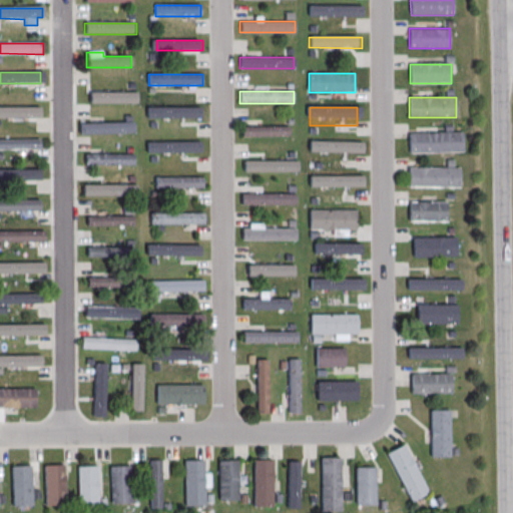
[(242,127),(242,137),(290,137),(290,127),(242,127)]
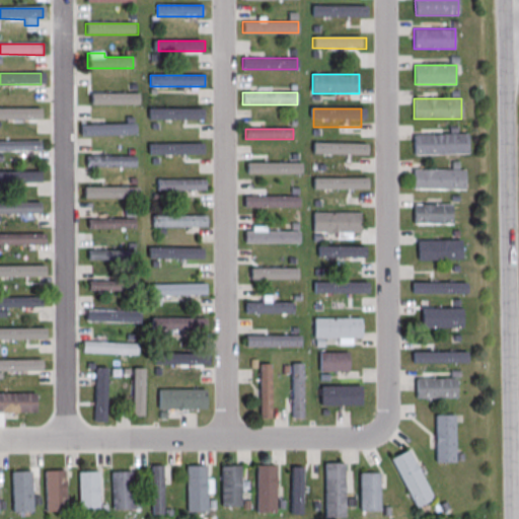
[(414,155),(468,155),(468,135),(414,135),(414,155)]
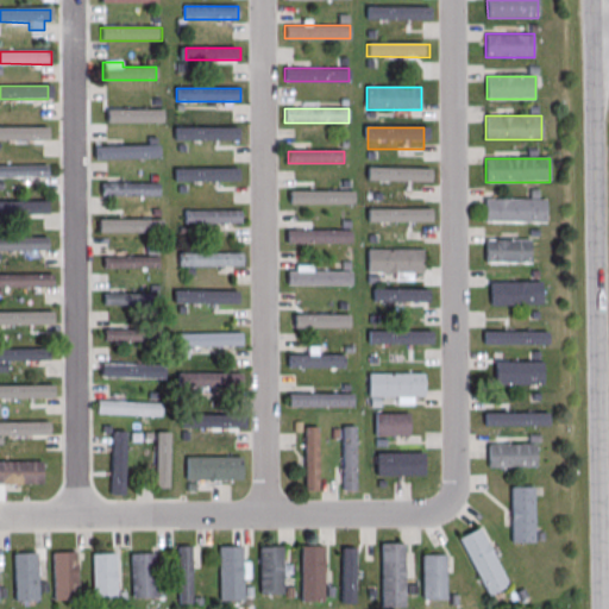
[(0,177),(49,177),(49,165),(0,165),(0,177)]
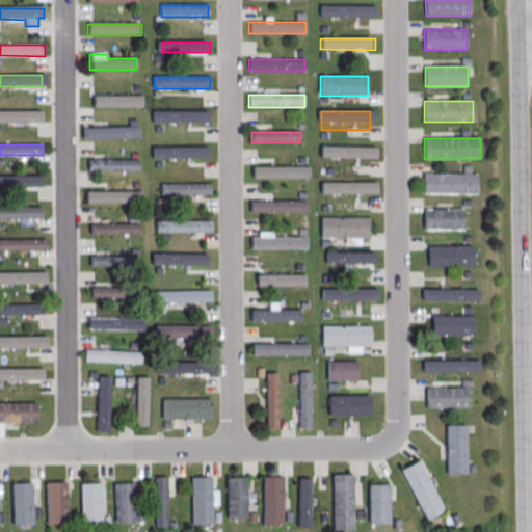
[(138,160),(89,160),(89,171),(138,171),(138,160)]
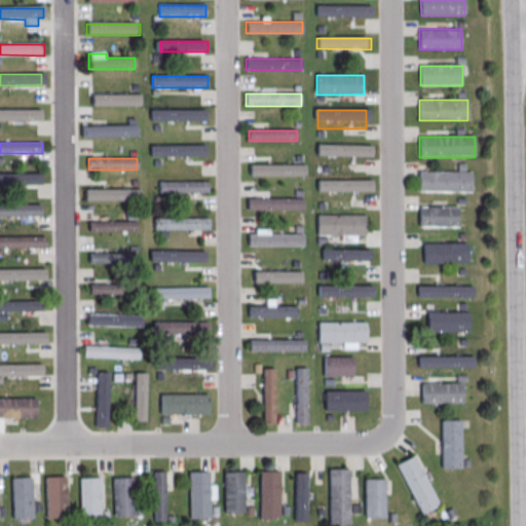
[(472,173),(419,173),(419,192),(472,192),(472,173)]
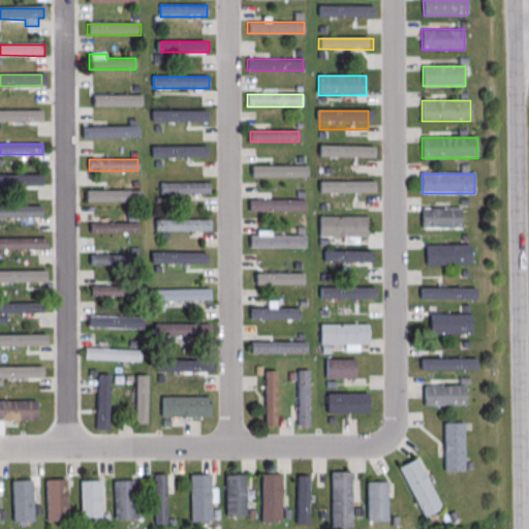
[(319,201),(366,201),(366,182),(319,182),(319,201)]
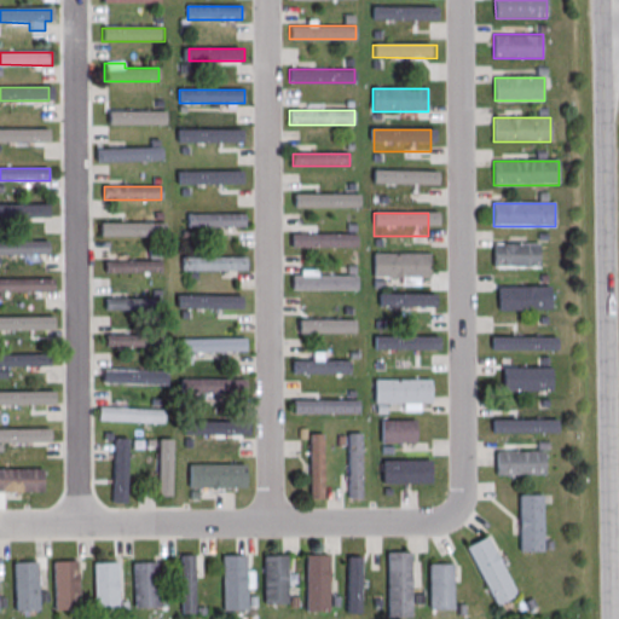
[(246,214),(187,214),(187,227),(246,227),(246,214)]
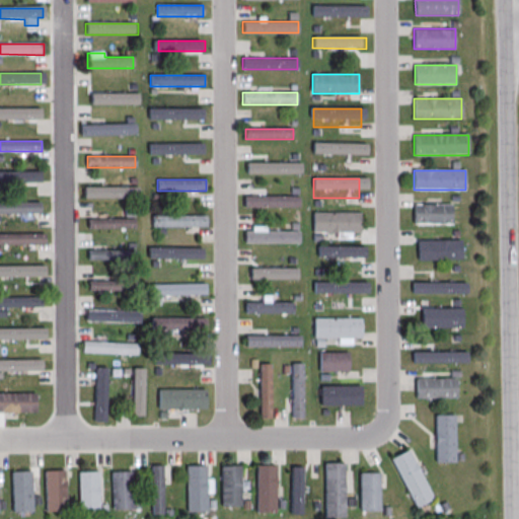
[(299,207),(299,196),(244,196),(244,207),(299,207)]
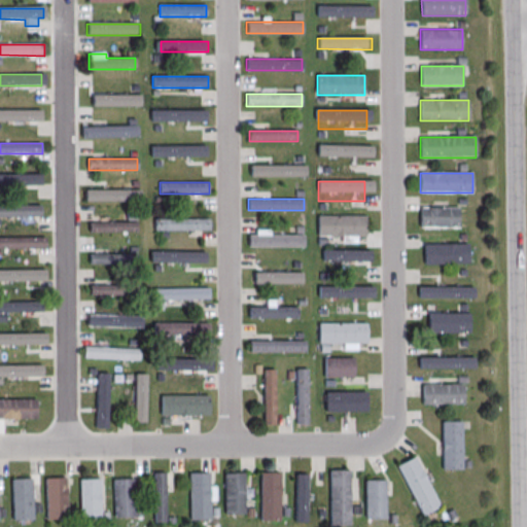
[(0,204),(0,216),(43,216),(43,205),(0,204)]
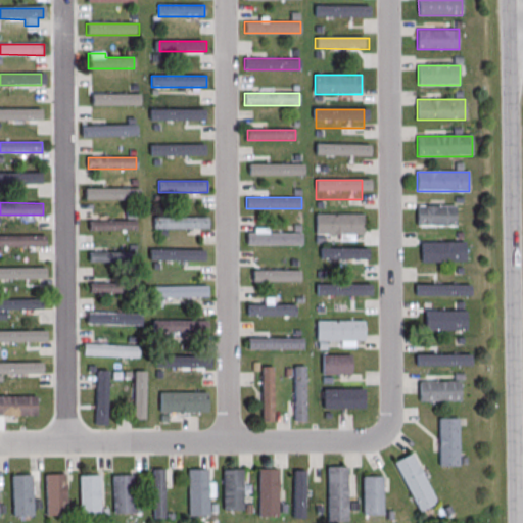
[(364,215),(316,215),(316,235),(364,235),(364,215)]
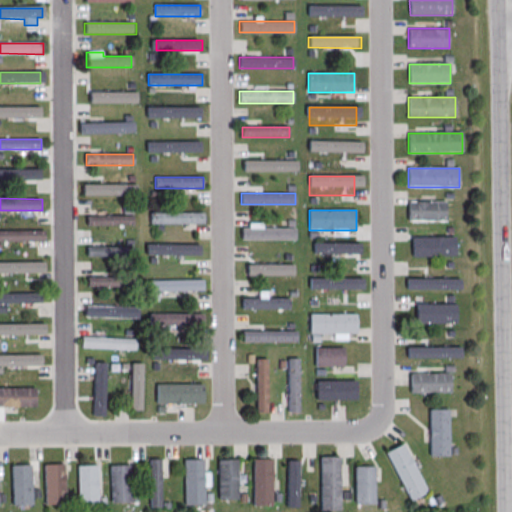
[(87,216),(87,225),(134,225),(134,216),(87,216)]
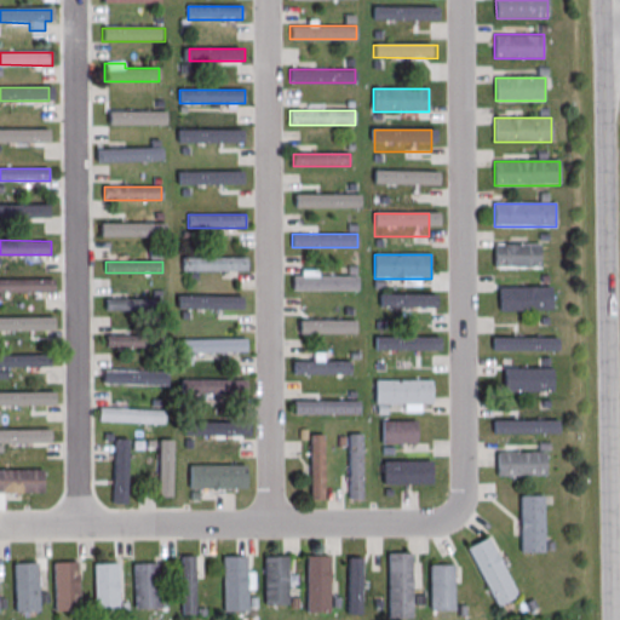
[(357,277),(293,277),(293,291),(357,291),(357,277)]
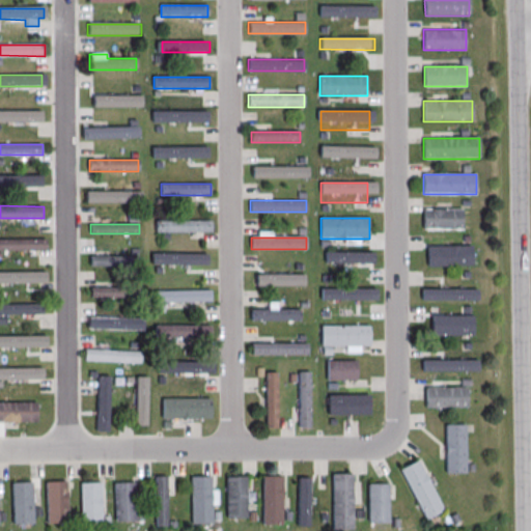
[(0,250),(47,250),(47,239),(0,239),(0,250)]
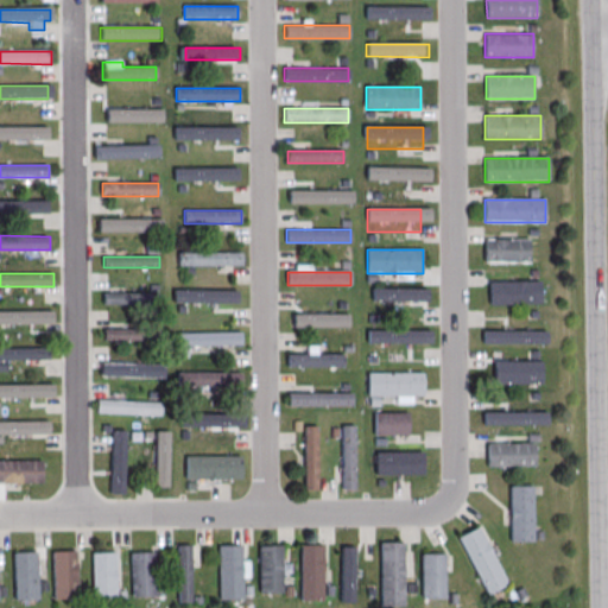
[(400,312),(400,320),(419,320),(419,289),(373,289),(373,312),(400,312)]
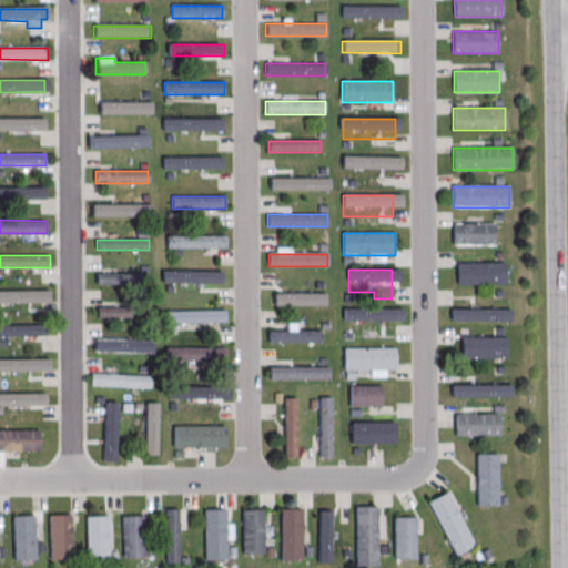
[(97,284),(146,285),(146,274),(97,273),(97,284)]
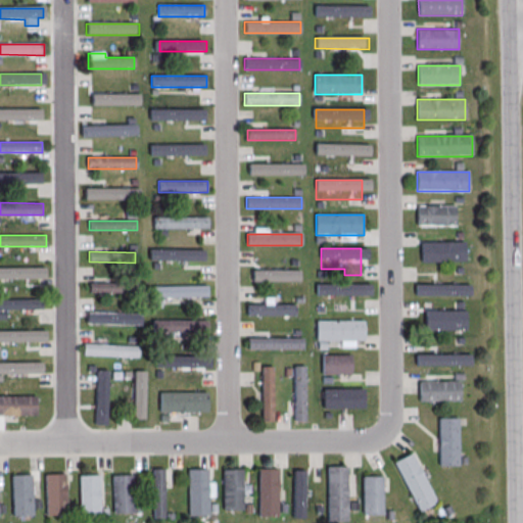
[(90,293),(137,293),(137,283),(90,283),(90,293)]
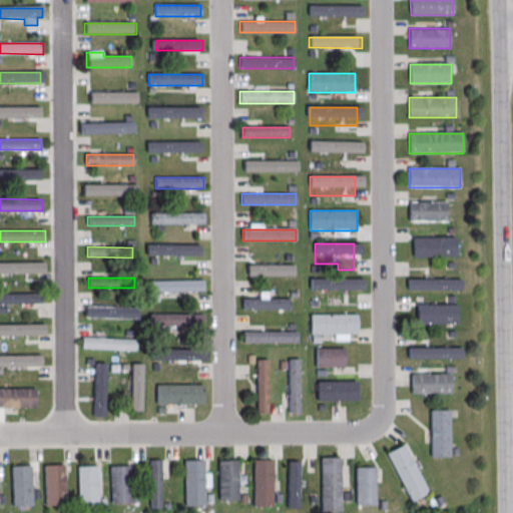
[(316,279),(316,299),(351,299),(351,279),(316,279)]
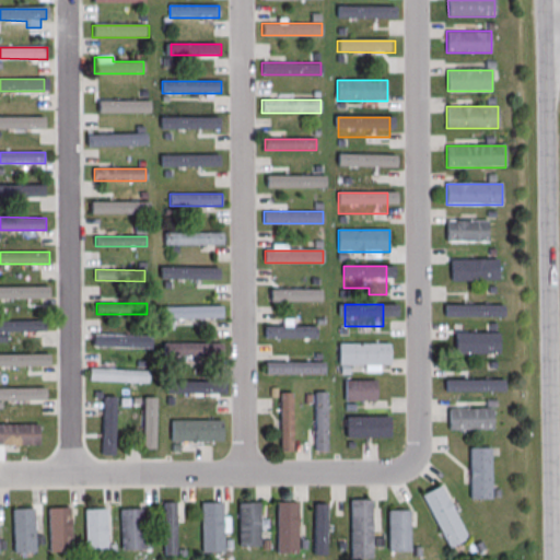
[(222,306),(163,306),(163,318),(222,318),(222,306)]
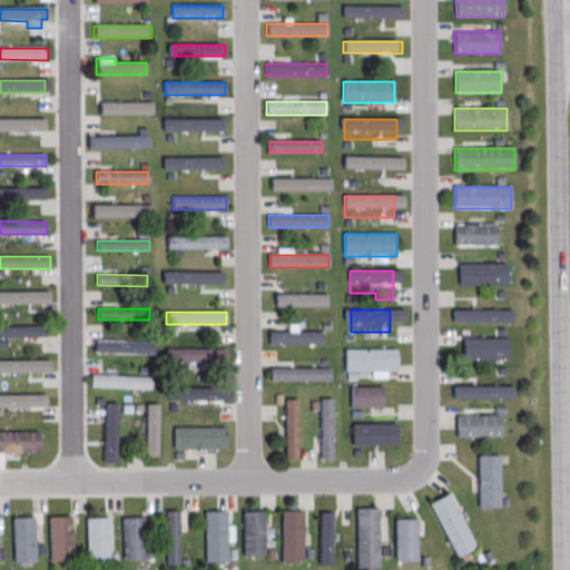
[(46,326),(0,326),(0,336),(46,337),(46,326)]
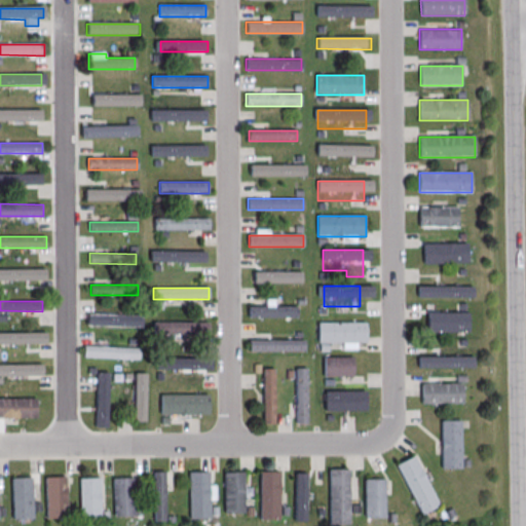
[(297,306),(249,306),(249,318),(297,318),(297,306)]
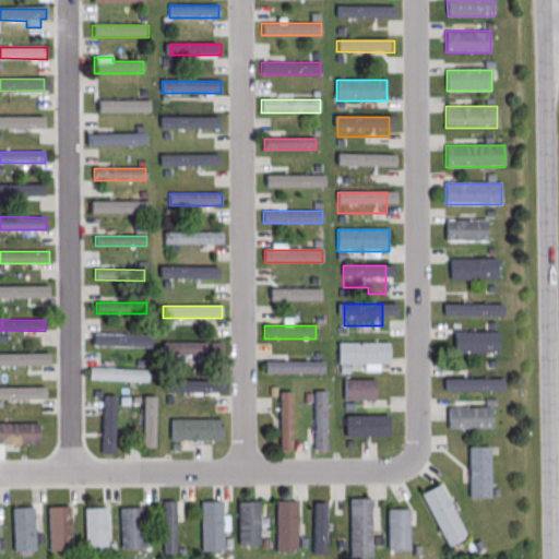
[(491,354),(491,333),(449,333),(449,354),(491,354)]
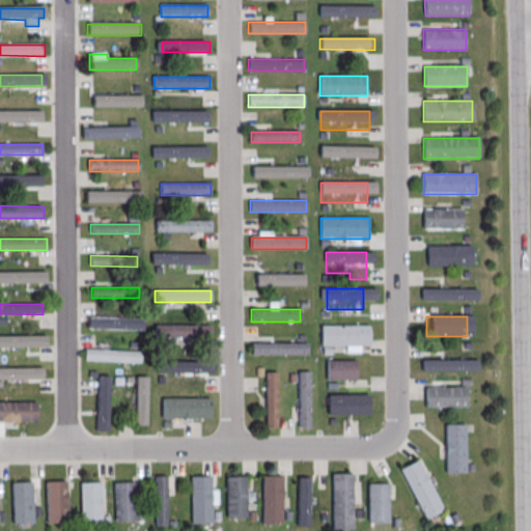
[(90,330),(139,330),(139,319),(90,319),(90,330)]
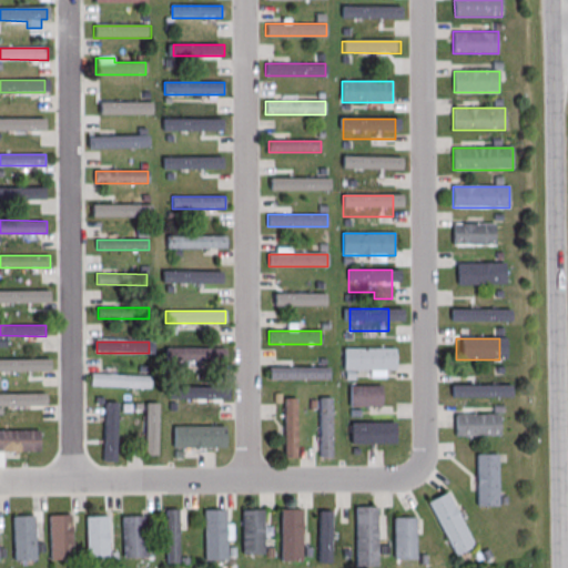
[(225,362),(225,348),(165,348),(165,362),(225,362)]
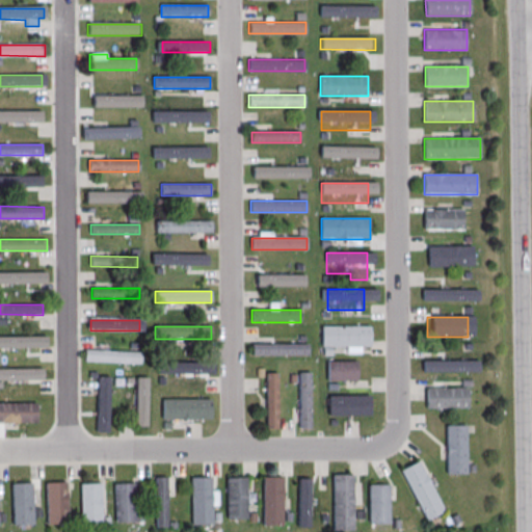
[(322,346),(371,346),(371,326),(322,326),(322,346)]
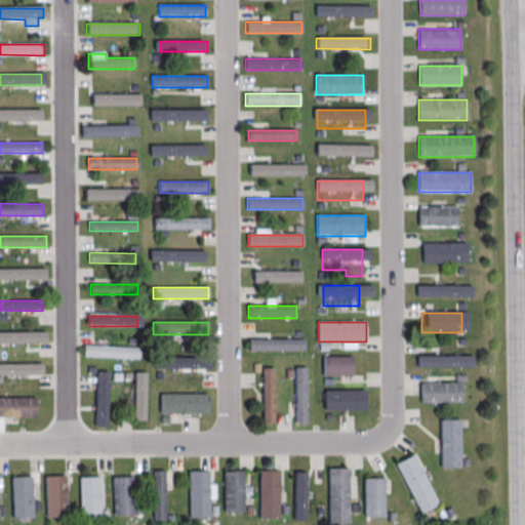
[(304,339),(249,339),(249,352),(304,352),(304,339)]
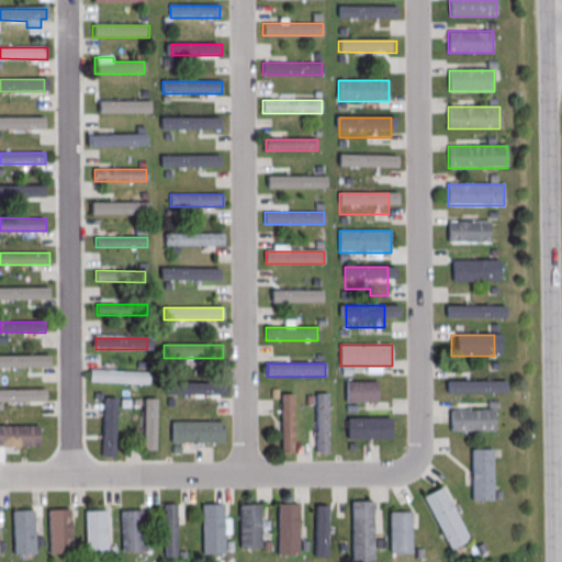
[(379,382),(346,382),(346,403),(379,403),(379,382)]
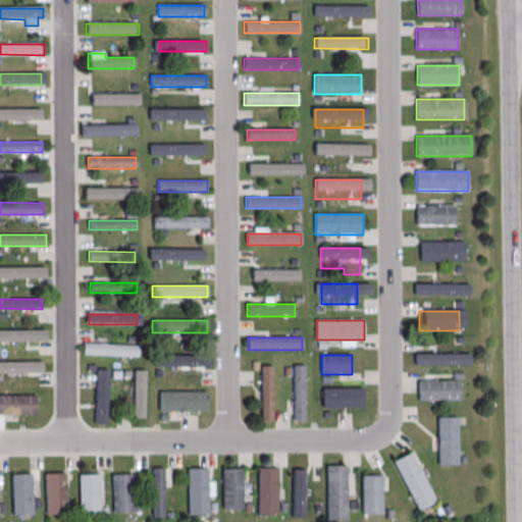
[(154,368),(210,368),(210,356),(154,356),(154,368)]
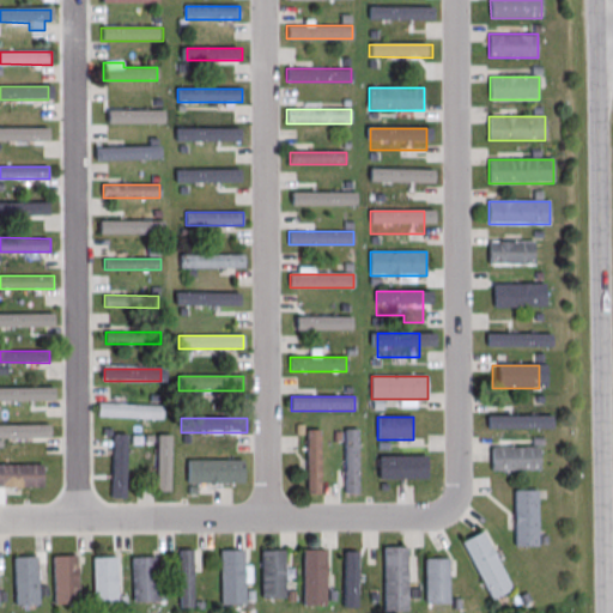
[(308,493),(321,493),(321,430),(308,430),(308,493)]
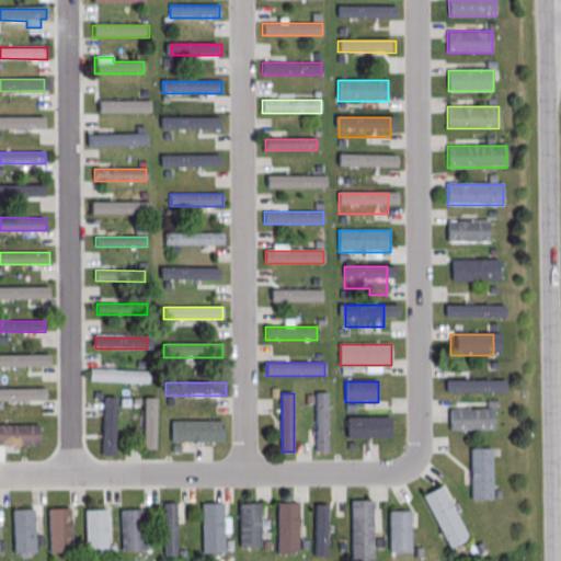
[(328,393),(316,393),(316,451),(328,451),(328,393)]
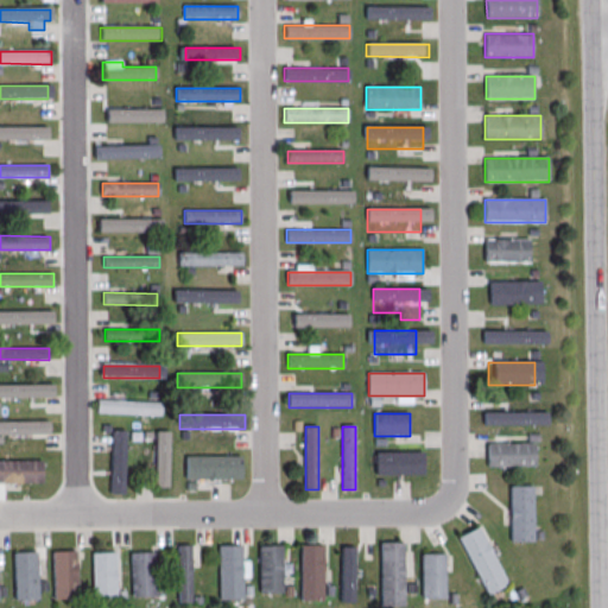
[(113,488),(126,488),(126,429),(113,429),(113,488)]
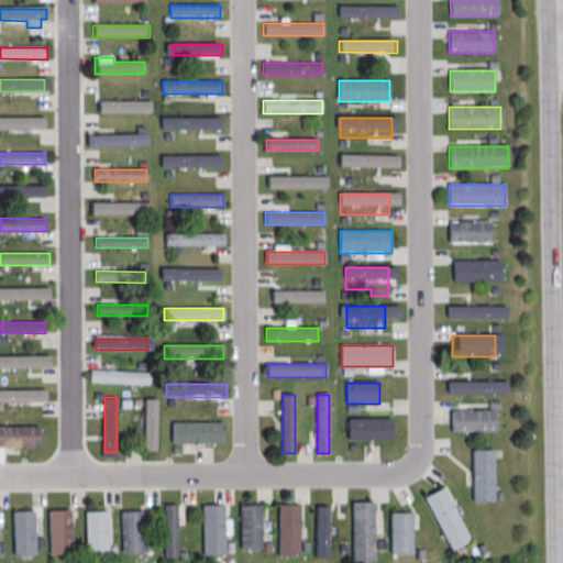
[(495,411),(451,411),(451,432),(495,432),(495,411)]
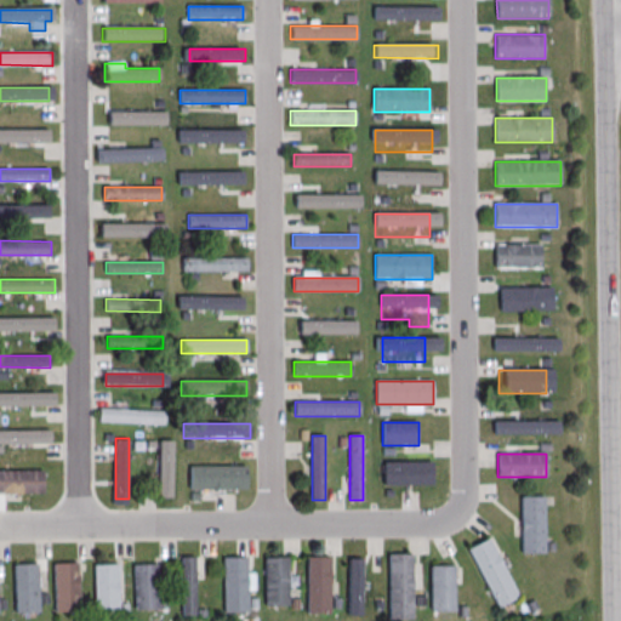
[(383,465),(383,486),(439,486),(439,465),(383,465)]
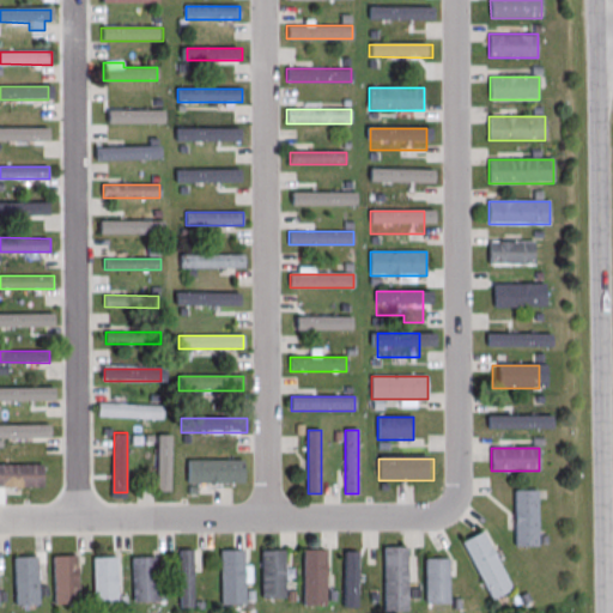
[(187,484),(243,484),(243,461),(187,461),(187,484)]
